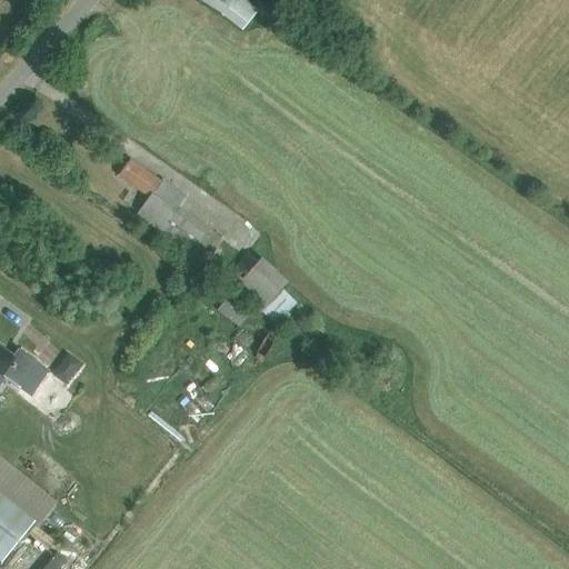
[(255,0),(203,0),(203,2),(251,29),(265,6),(255,0)]
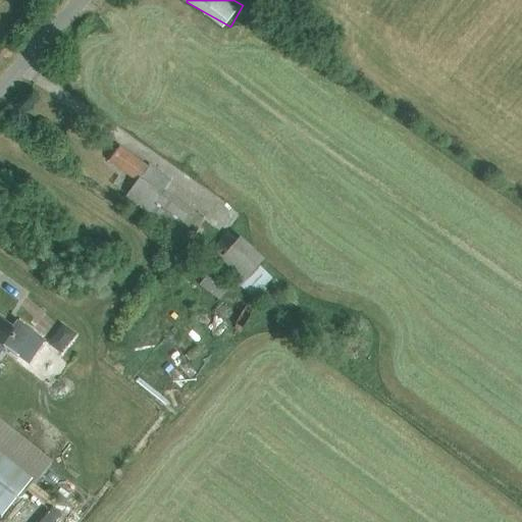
[(146,213),(143,216),(187,247),(205,220),(162,191),(169,180),(149,166),(147,169),(119,150),(110,162),(138,183),(126,199),(146,213)]
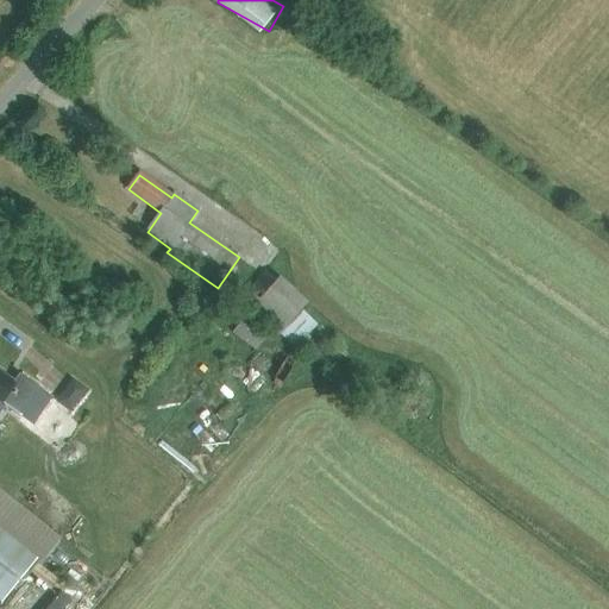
[(292,353),(293,351),(295,353),(312,336),(308,333),(318,324),(303,311),(305,308),(264,270),(239,297),(281,334),(276,339),(292,353)]
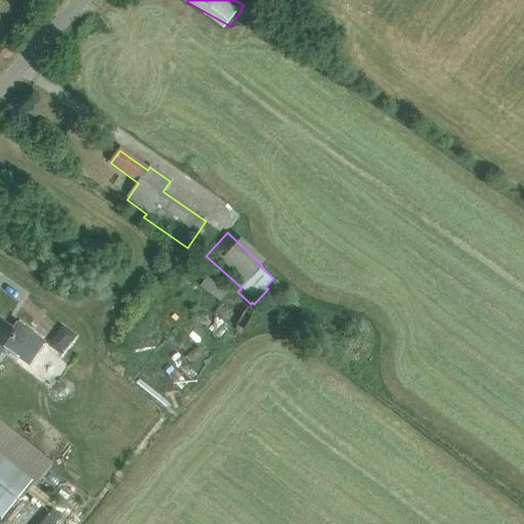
[(219,302),(227,292),(207,276),(200,287),(219,302)]
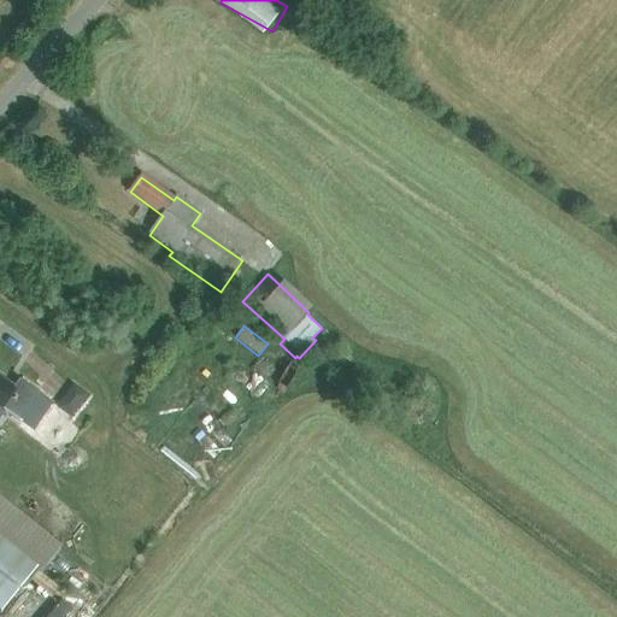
[(0,407),(23,424),(24,423),(19,419),(37,393),(21,381),(15,388),(0,377),(0,407)]
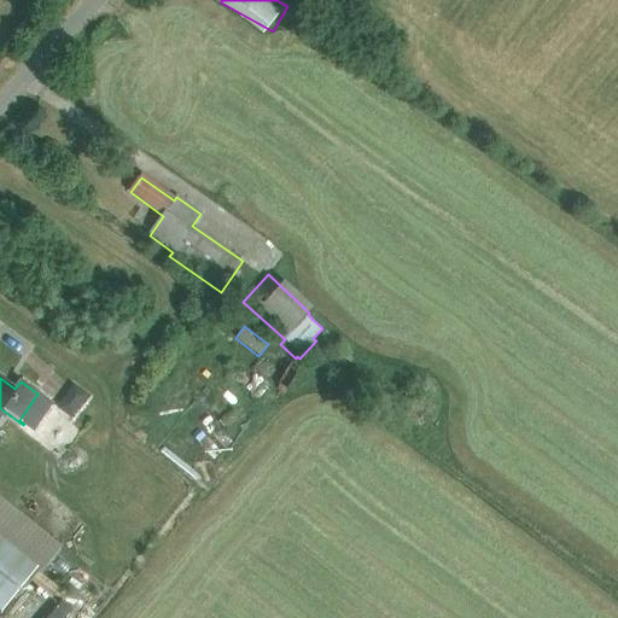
[(74,385),(65,396),(80,407),(88,395),(74,385)]
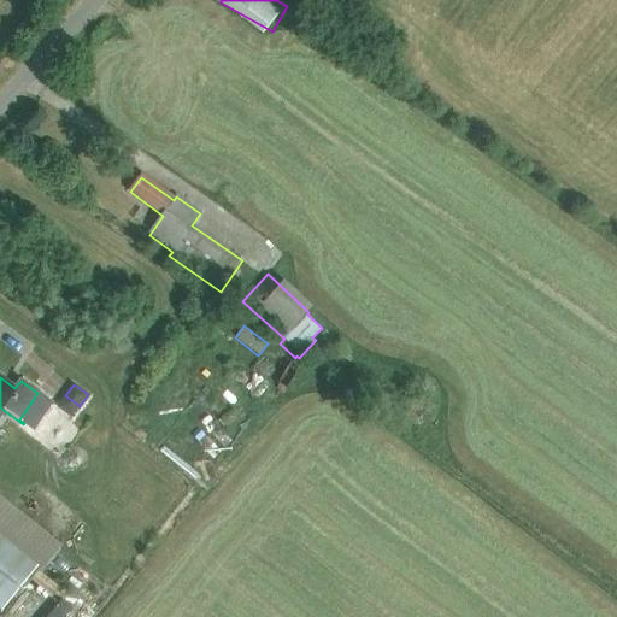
[(0,535),(0,610),(1,611),(39,566),(0,535)]
